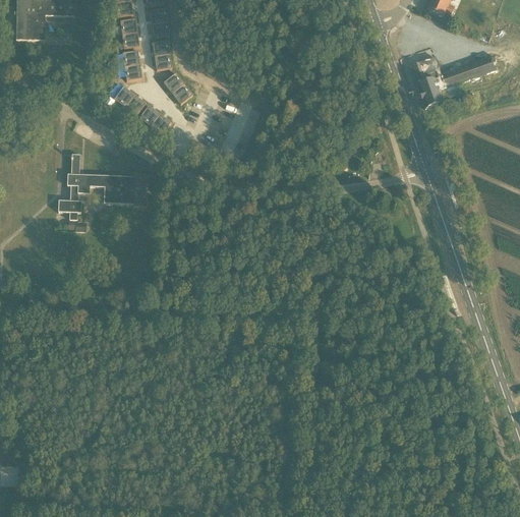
[(44,14),(62,15),(74,15),(75,0),(16,0),(15,39),(25,39),(44,39),(44,14)]
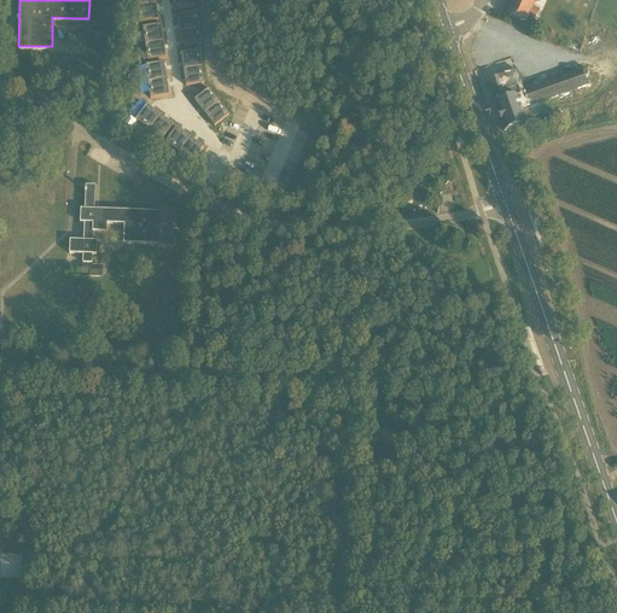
[(145,0),(146,15),(164,12),(163,0),(145,0)]
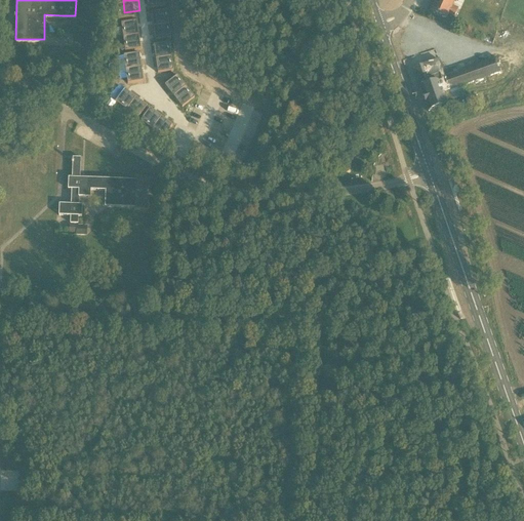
[(150,0),(151,8),(165,6),(164,0),(150,0)]
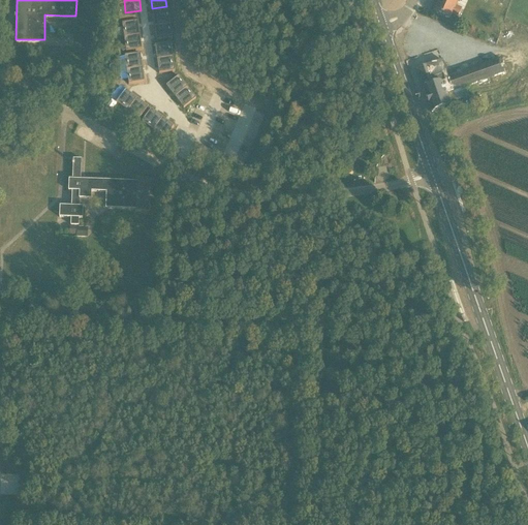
[(457,14),(461,5),(455,3),(456,0),(436,0),(433,8),(448,16),(451,11),(457,14)]
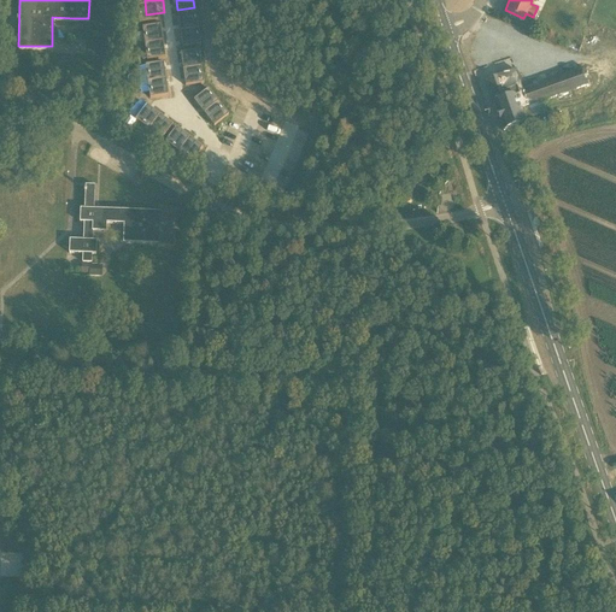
[(199,13),(182,16),(186,47),(203,45),(199,13)]
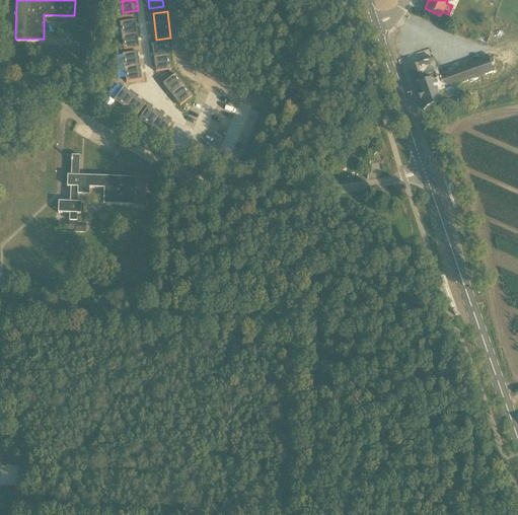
[(140,21),(126,23),(128,50),(143,48),(140,21)]
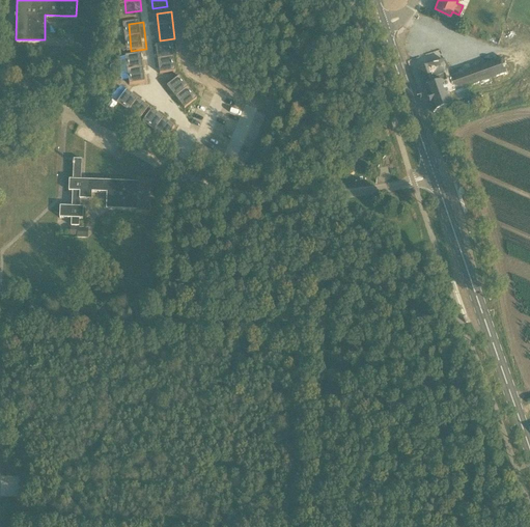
[(174,43),(159,45),(162,72),(177,70),(174,43)]
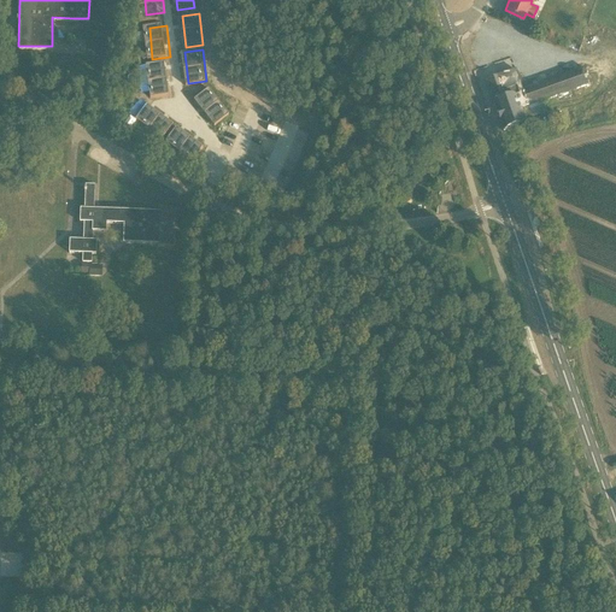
[(169,63),(152,65),(156,96),(172,94),(169,63)]
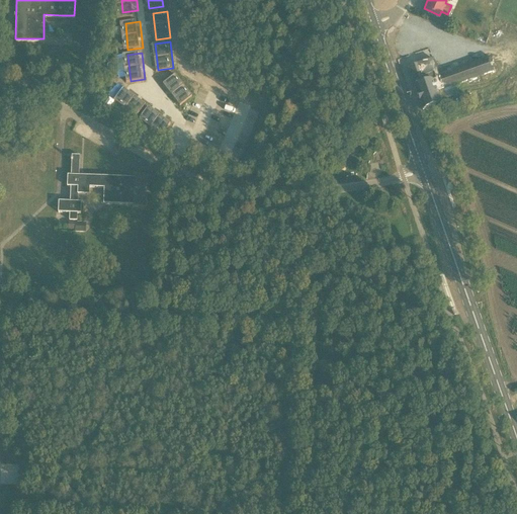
[(487,60),(485,56),(437,72),(436,68),(422,72),(419,63),(408,67),(414,82),(413,83),(422,107),(438,101),(441,109),(450,106),(447,98),(443,85),(507,62),(505,53),(487,60)]
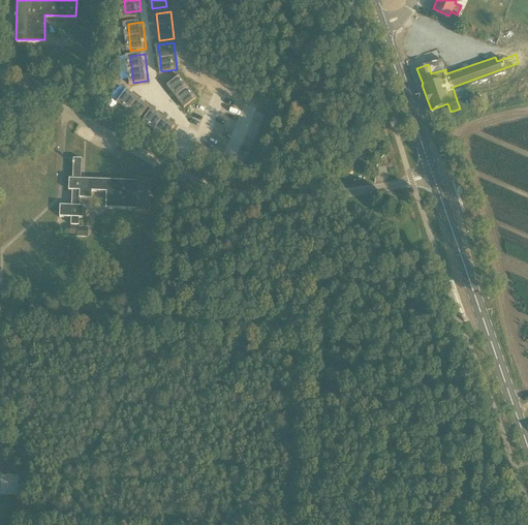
[(180,75),(164,76),(167,103),(183,101),(180,75)]
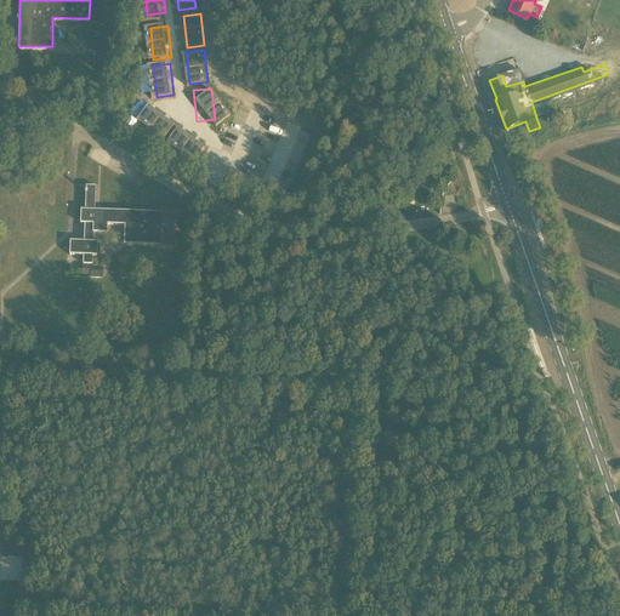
[(143,98),(135,114),(163,130),(171,114),(143,98)]
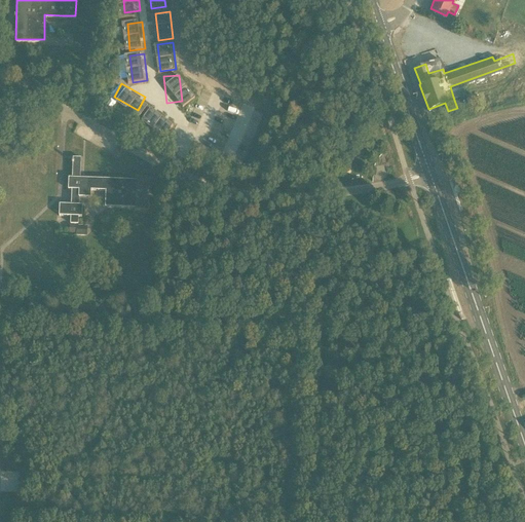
[(197,96),(189,114),(190,114),(199,118),(207,100),(197,96)]
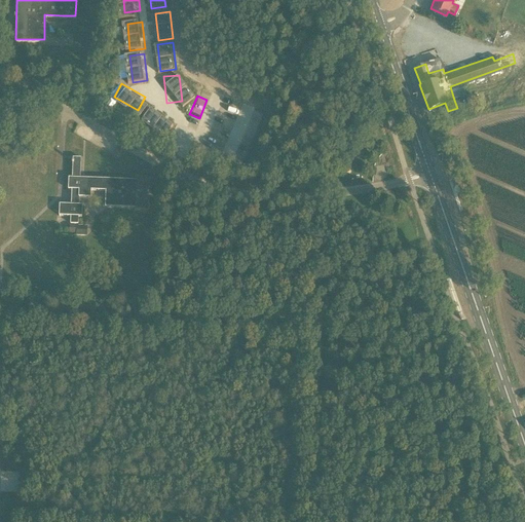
[(148,101),(141,115),(164,128),(172,114),(148,101)]
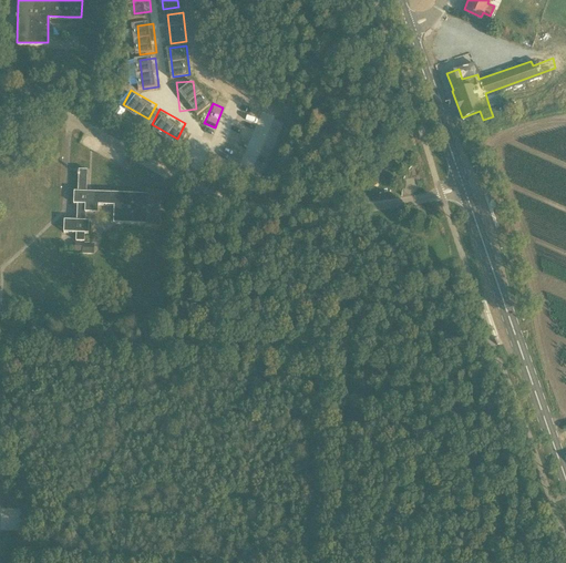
[(85,190),(86,167),(78,166),(78,170),(76,170),(76,172),(78,172),(76,188),(73,188),(72,201),(76,201),(75,217),(63,217),(62,229),(75,229),(74,238),(83,238),(83,237),(83,231),(88,231),(88,218),(84,218),(84,208),(96,210),(96,202),(113,202),(112,219),(145,221),(145,223),(144,223),(144,224),(158,225),(158,224),(160,190),(146,188),(145,190),(146,190),(146,192),(85,190)]
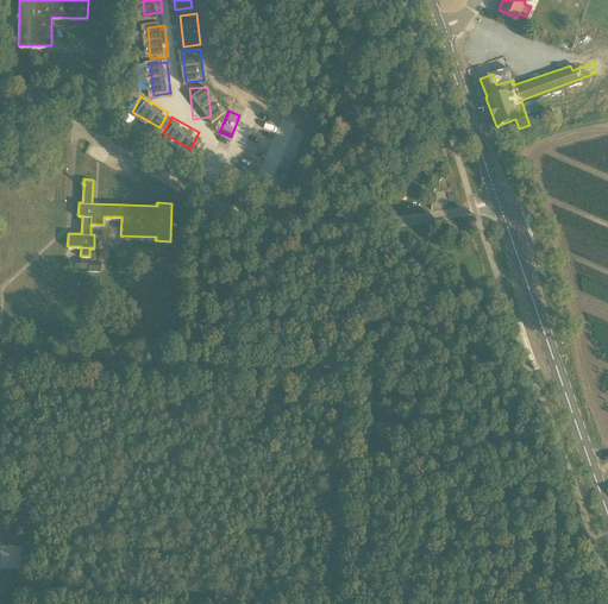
[(87,269),(99,270),(100,258),(96,258),(98,255),(89,255),(89,258),(87,258),(87,269)]
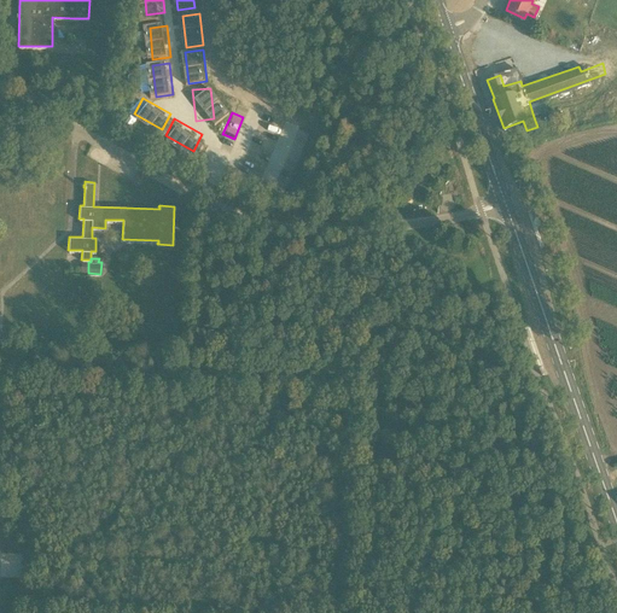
[(0,549),(0,573),(11,573),(23,574),(24,549),(15,549),(0,549)]
